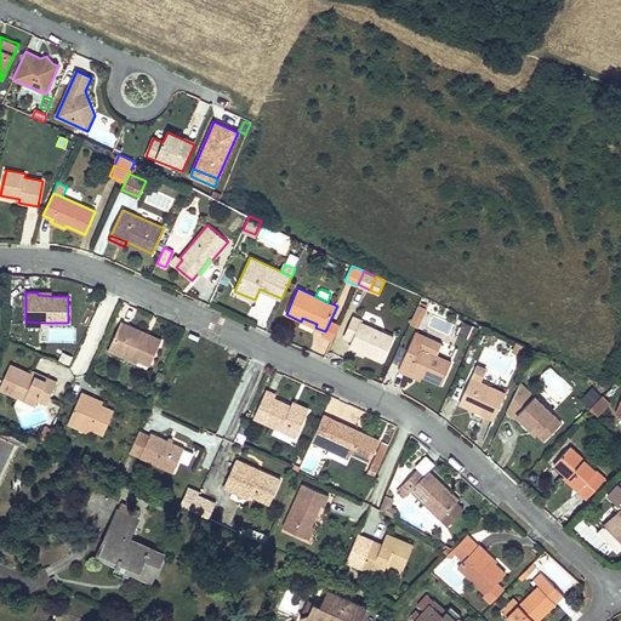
[(425,314),(416,311),(411,320),(420,324),(425,314)]
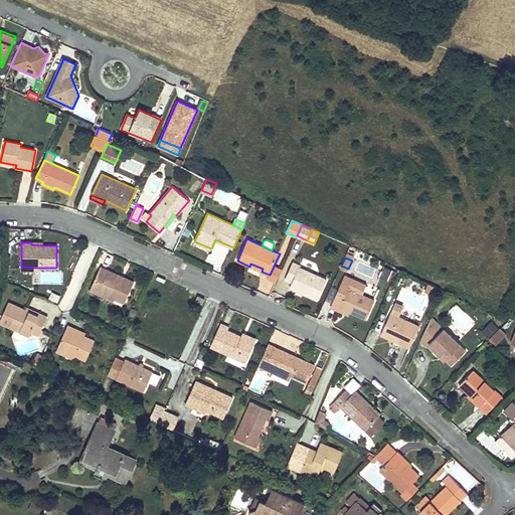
[(290,287),(318,300),(327,280),(300,268),(301,266),(293,263),(286,280),(292,283),(290,287)]
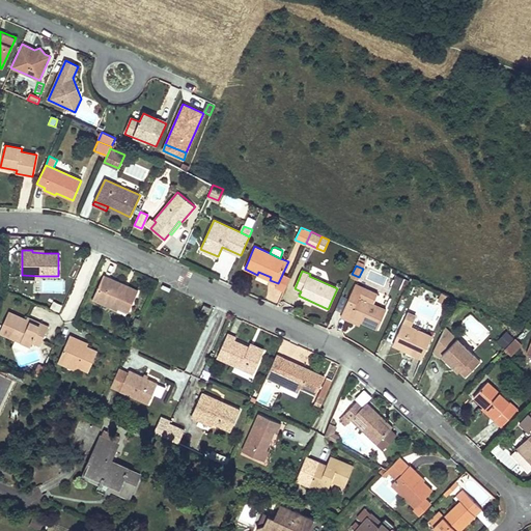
[(257,275),(270,280),(271,277),(258,272),(257,275)]
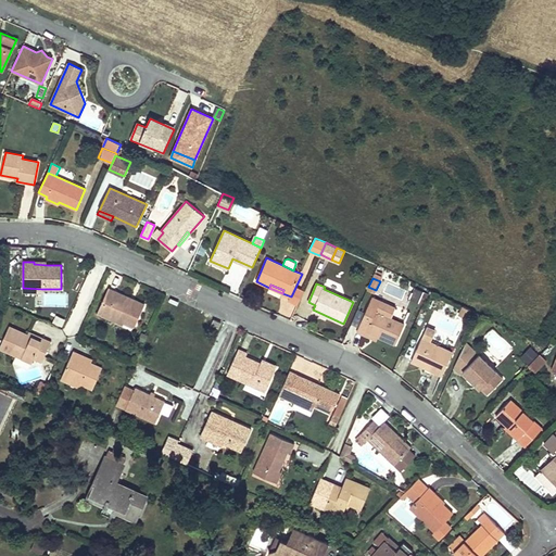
[(129,302),(130,298),(109,288),(98,313),(113,319),(121,317),(126,319),(125,320),(136,325),(146,304),(135,299),(133,303),(129,302)]
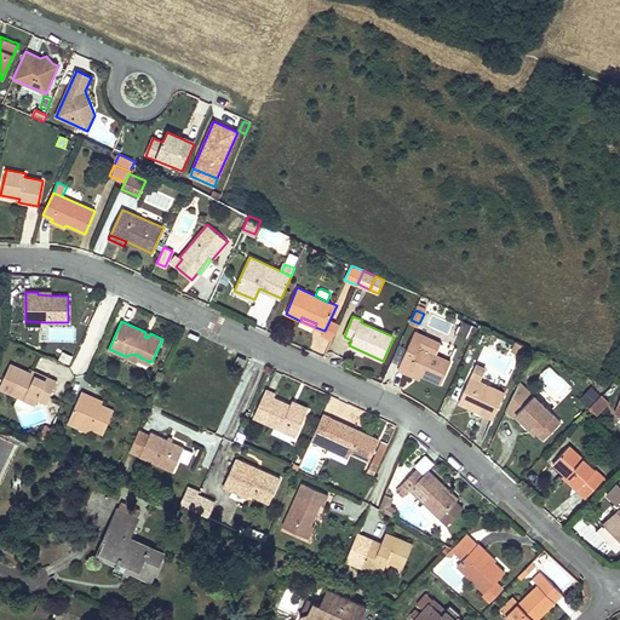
[(459,328),(468,333),(472,325),(463,321),(459,328)]
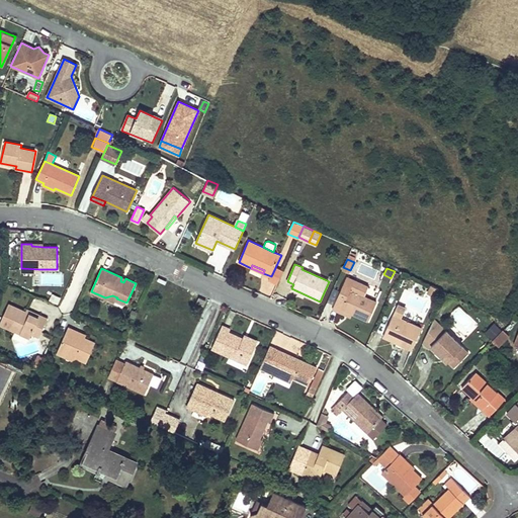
[(335,307),(353,315),(354,315),(367,321),(369,322),(377,304),(364,297),(369,287),(347,278),(335,307)]
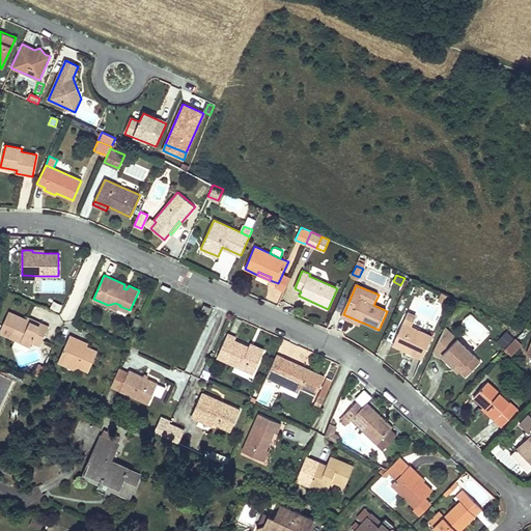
[(279,302),(283,290),(270,286),(266,297),(279,302)]
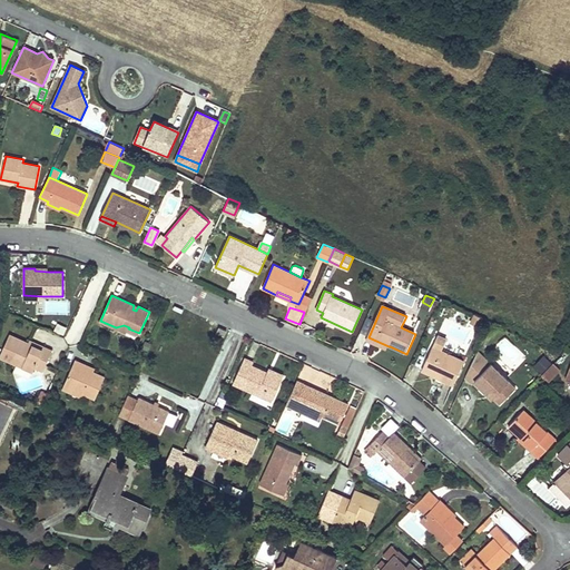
[(482,317),(475,314),(471,322),(479,325),(482,317)]
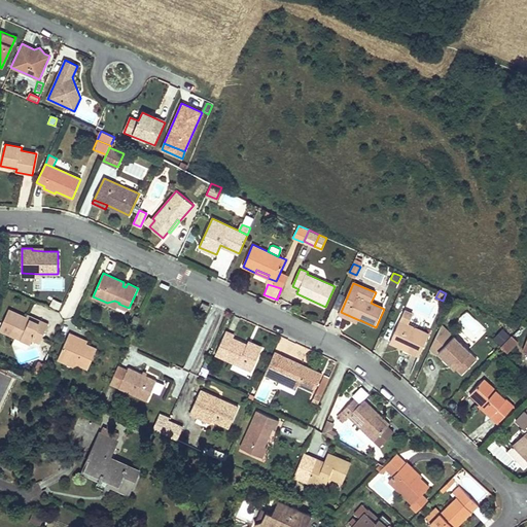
[(62,304),(54,300),(50,306),(59,310),(62,304)]
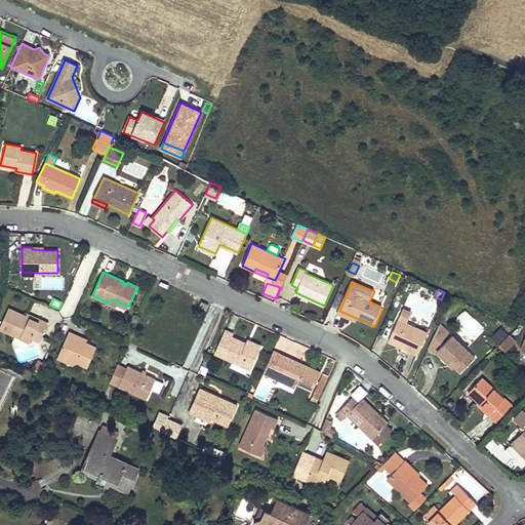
[(202,301),(199,307),(206,310),(209,305),(202,301)]
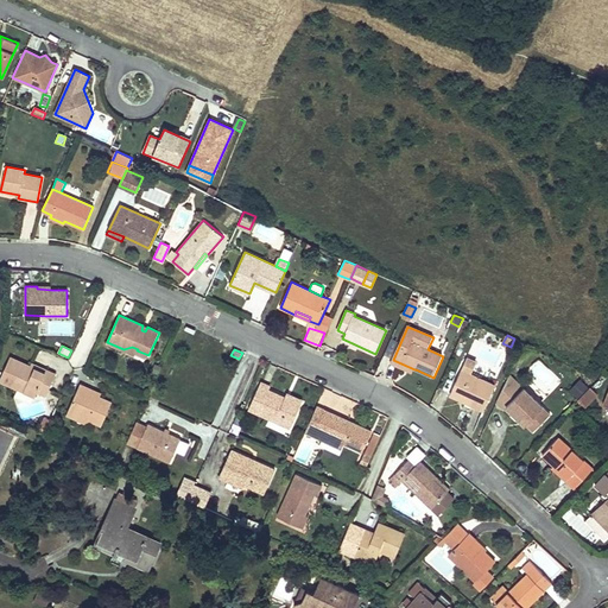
[(48,368),(45,372),(31,365),(11,356),(0,379),(0,381),(35,397),(37,392),(45,397),(56,373),(48,368)]
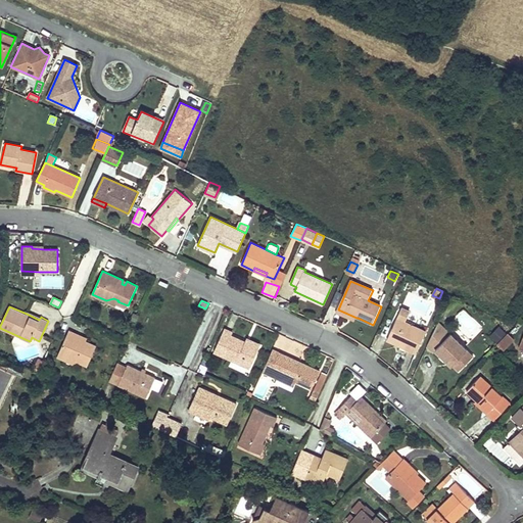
[(402,341),(400,345),(416,352),(425,331),(405,321),(410,311),(401,307),(388,335),(402,341)]
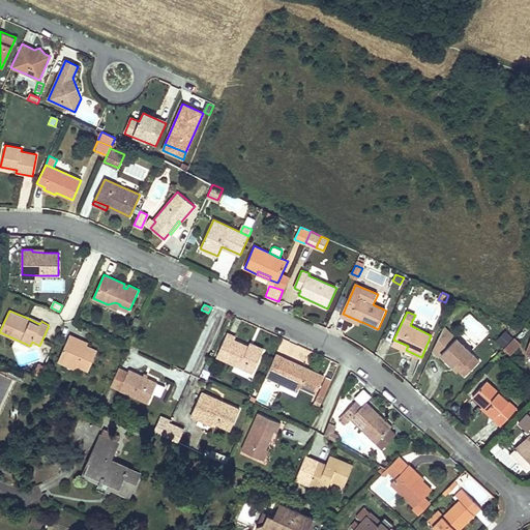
[(359,325),(361,322),(343,314),(341,317),(359,325)]
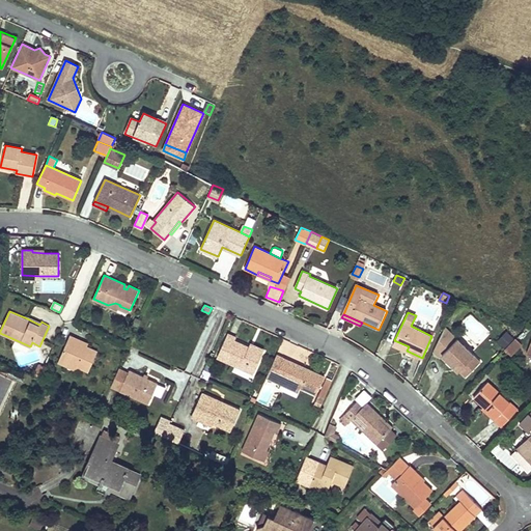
[(39,325),(42,322),(28,316),(27,318),(39,325)]
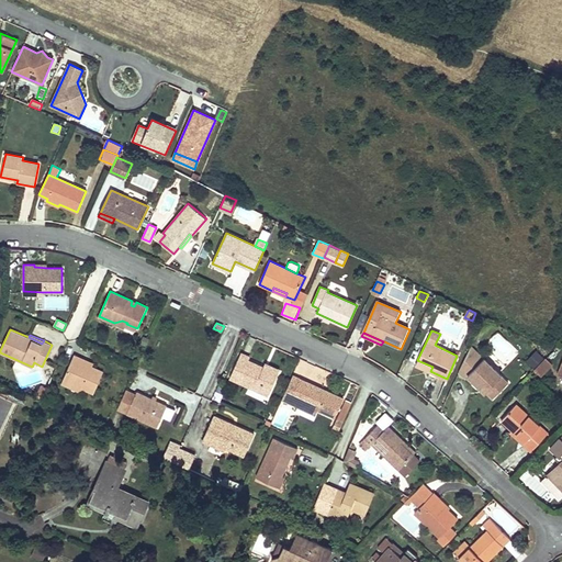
[(471,346),(468,352),(479,362),(483,358),(471,346)]
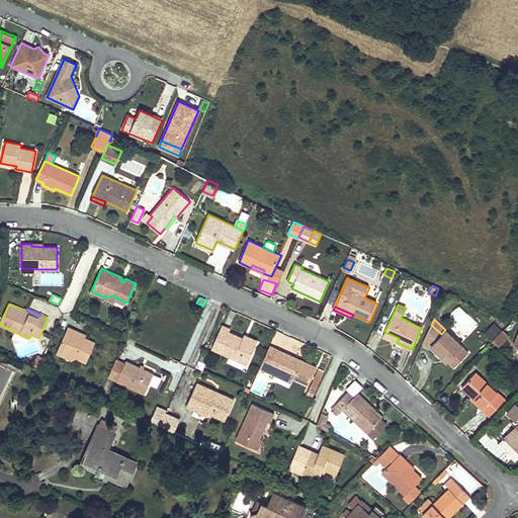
[(441,334),(431,325),(423,342),(430,348),(432,346),(441,355),(454,368),(468,353),(445,330),(441,334)]
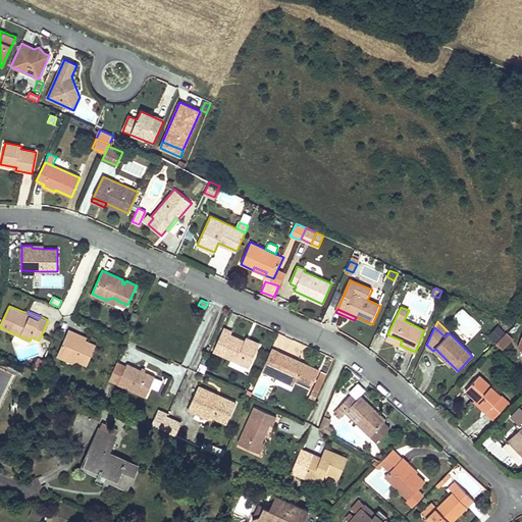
[(497,341),(505,332),(499,327),(490,335),(497,341)]
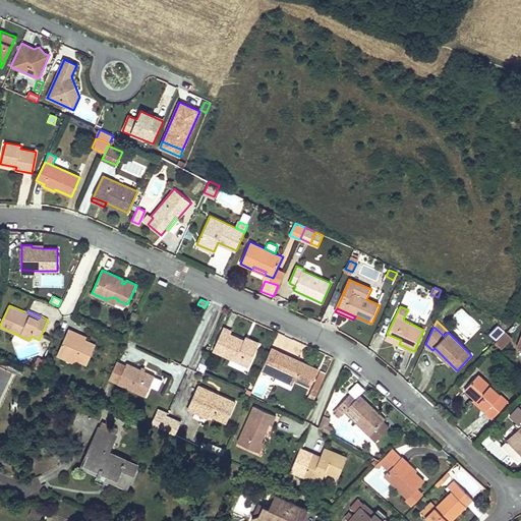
[(257,346),(244,340),(230,334),(231,331),(224,328),(213,350),(248,366),(257,346)]
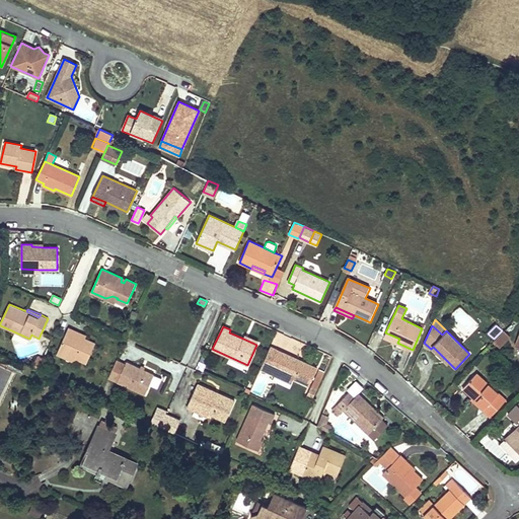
[(59,350),(76,358),(87,363),(95,344),(85,339),(75,335),(77,331),(68,327),(59,350)]
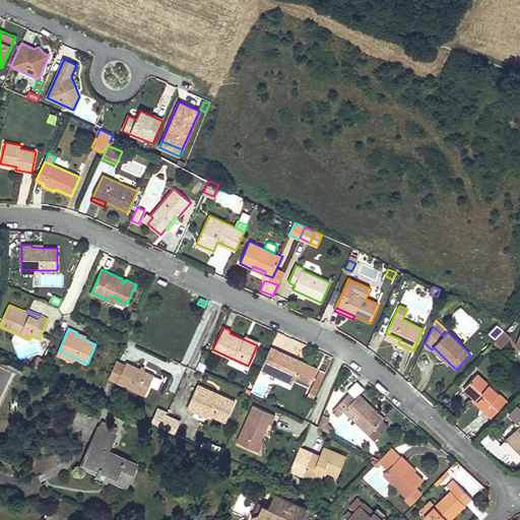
[(500,348),(511,337),(505,331),(494,342),(500,348)]
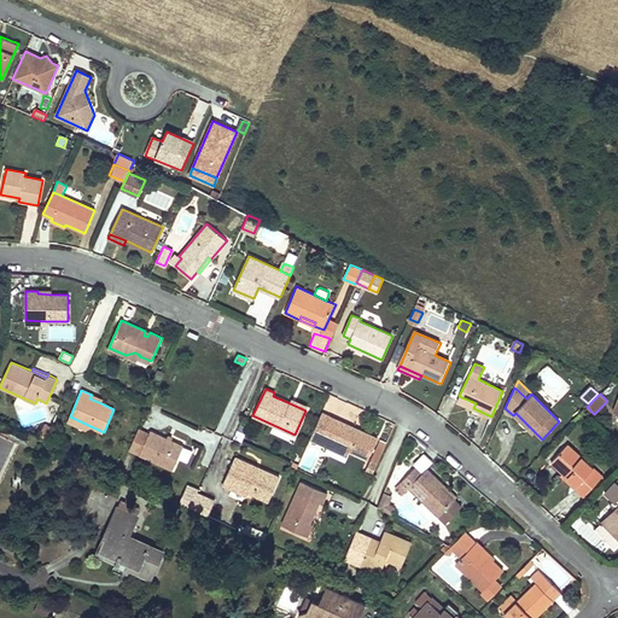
[(458,401),(473,408),(476,403),(459,396),(458,401)]
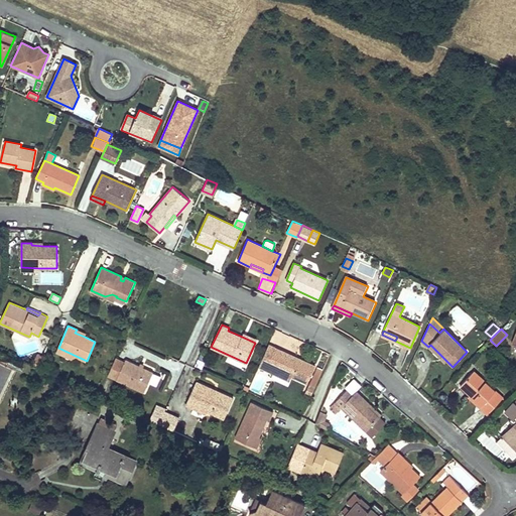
[(243,334),(242,337),(255,343),(257,340),(243,334)]
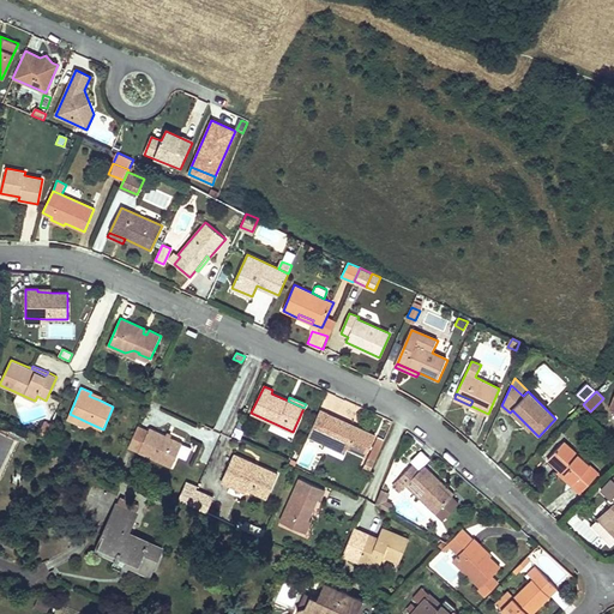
[(353,428),(353,426),(320,410),(308,437),(311,438),(326,444),(329,439),(348,447),(366,456),(375,435),(356,427),(355,429),(353,428)]
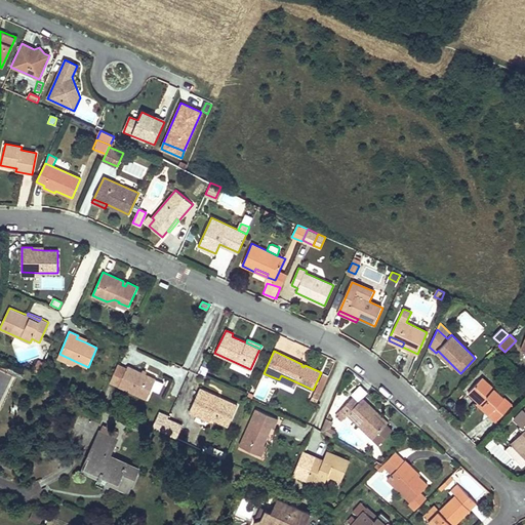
[(445,362),(447,360),(438,351),(436,353),(445,362)]
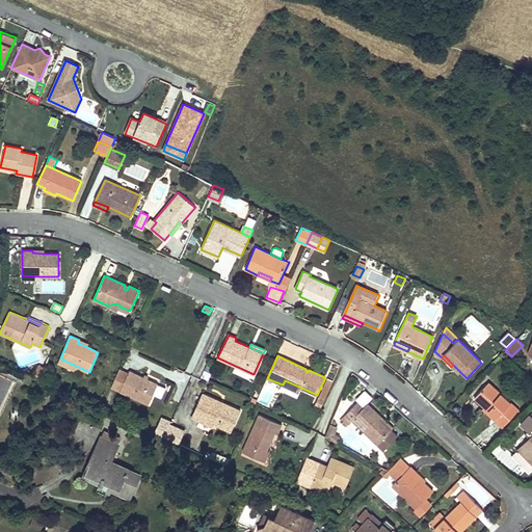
[(76,371),(78,367),(60,358),(58,363),(76,371)]
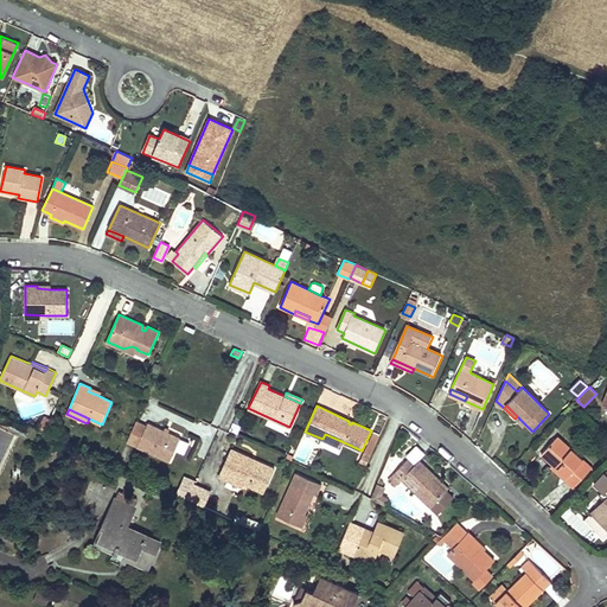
[(38,430),(45,433),(51,420),(44,416),(38,430)]
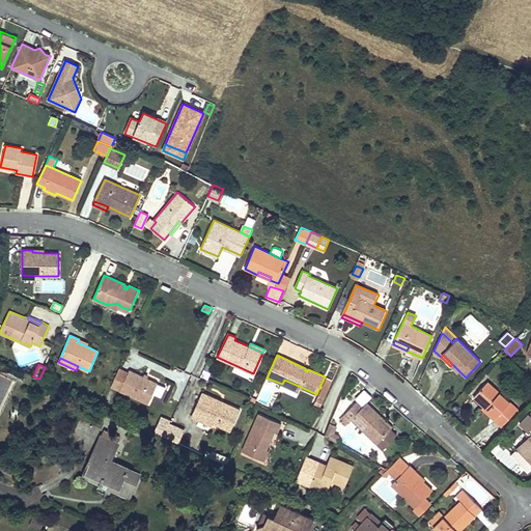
[(119,368),(111,386),(148,403),(154,393),(158,383),(130,370),(128,372),(119,368)]
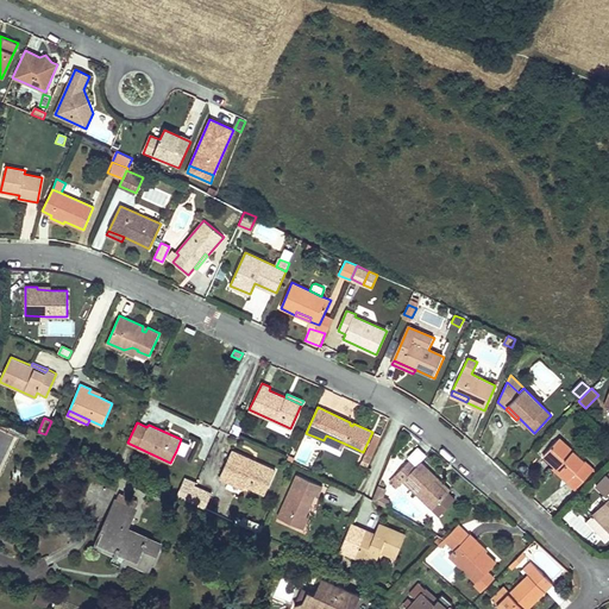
[(375,433),(365,452),(372,456),(382,437),(375,433)]
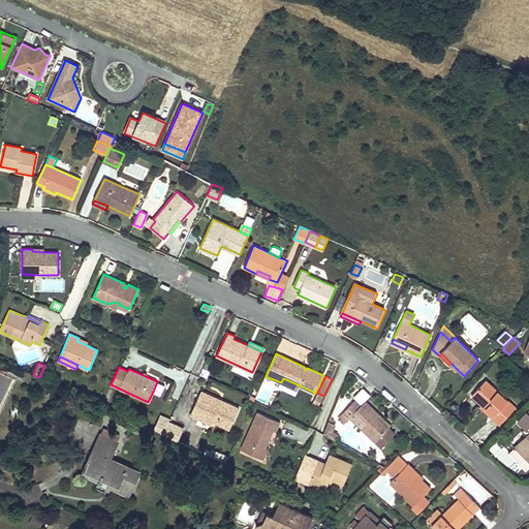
[(298,390),(300,385),(283,378),(281,382),(296,390),(298,390)]
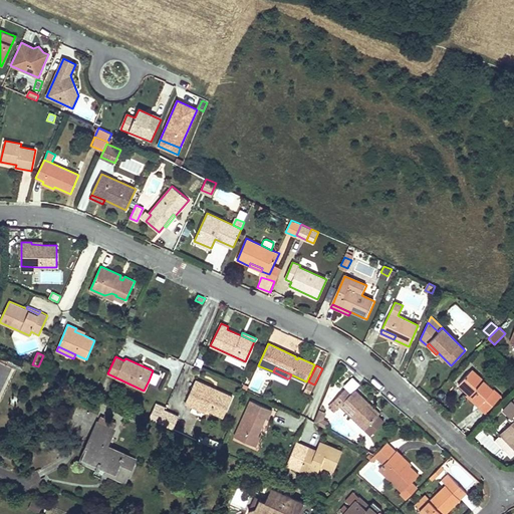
[(480,404),(478,406),(486,413),(501,396),(472,369),(459,384),(469,394),(480,404)]
